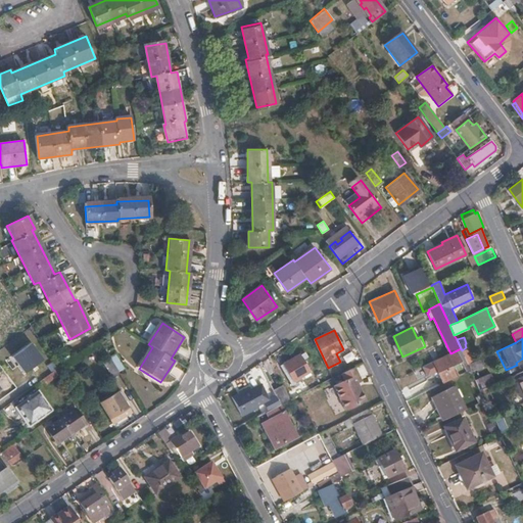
[(43,359),(30,341),(10,355),(24,373),(43,359)]
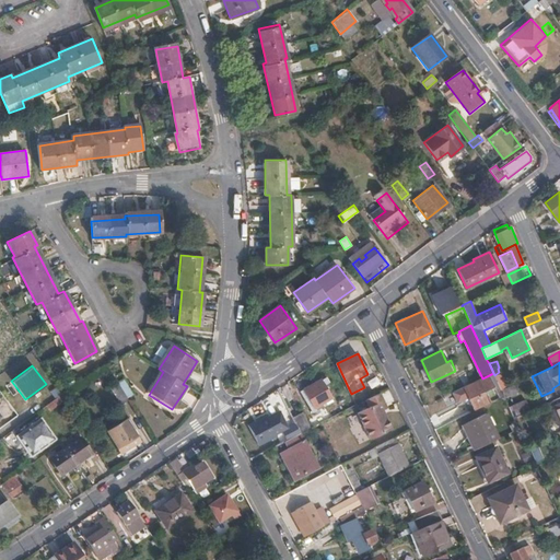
[(459,375),(465,386),(473,383),(470,380),(467,372),(459,375)]
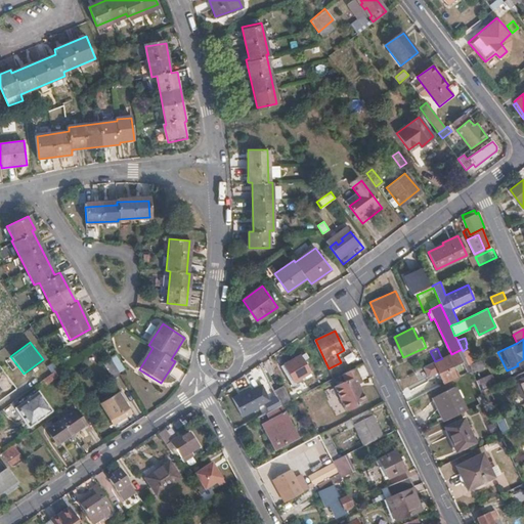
[(474,363),(467,348),(463,351),(469,365),(474,363)]
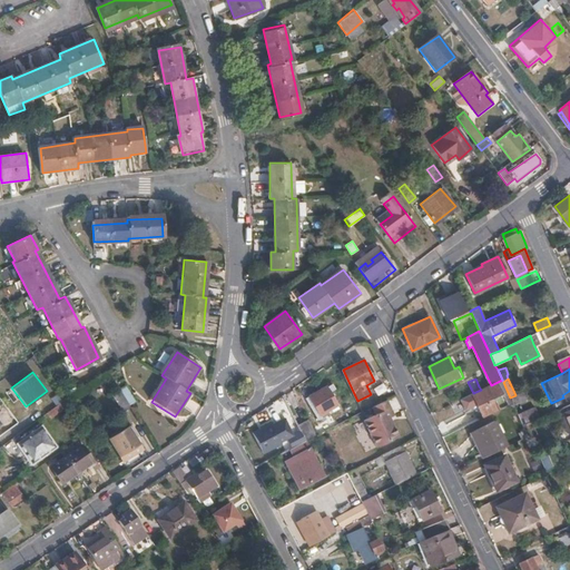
[(505,393),(500,381),(475,392),(485,415),(502,408),(499,402),(497,403),(494,399),(505,393)]
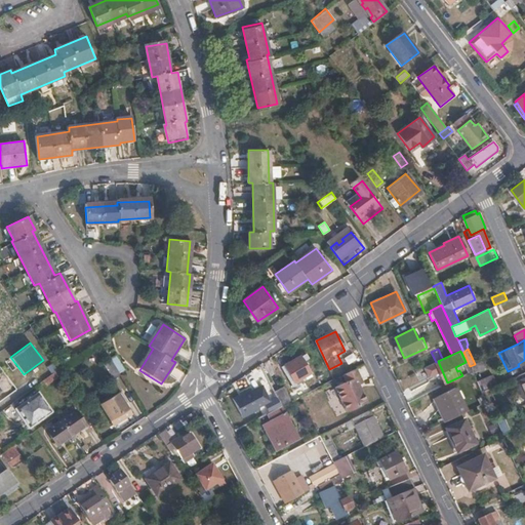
[(292,385),(311,375),(305,361),(310,359),(307,353),(301,356),(283,365),(292,385)]
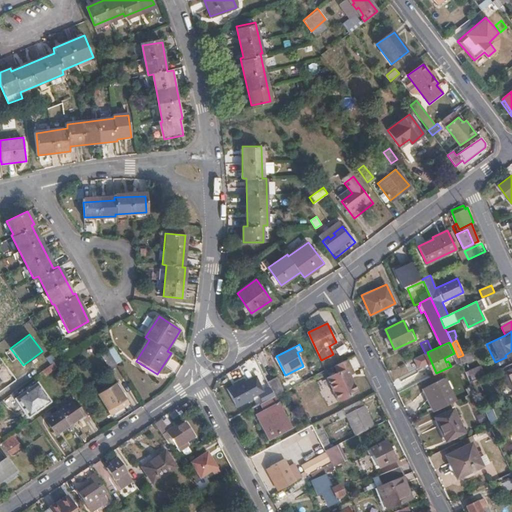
[(108,349),(115,362),(121,359),(113,346),(108,349)]
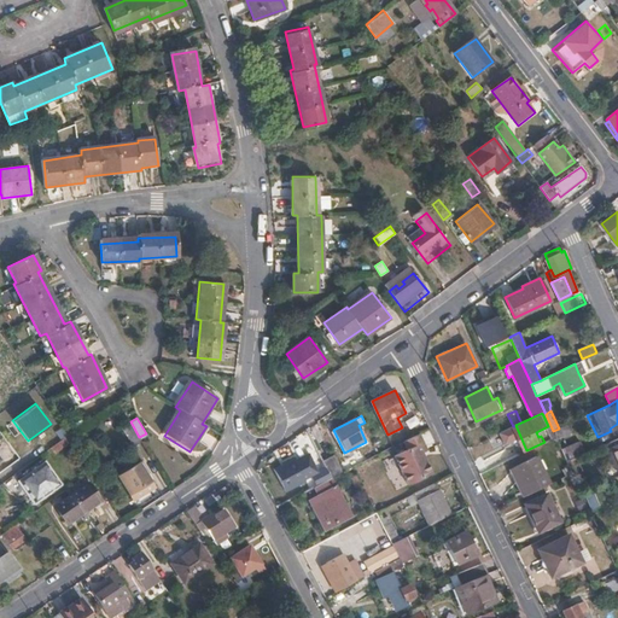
[(134,445),(140,441),(128,421),(104,436),(108,441),(124,431),(134,445)]
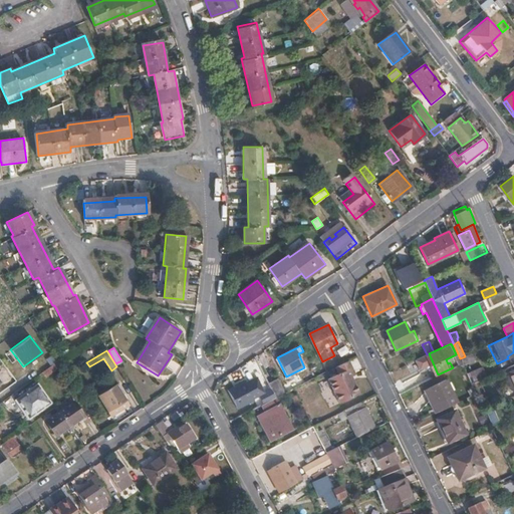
[(462,363),(463,365),(476,359),(473,352),(465,356),(460,358),(462,363)]
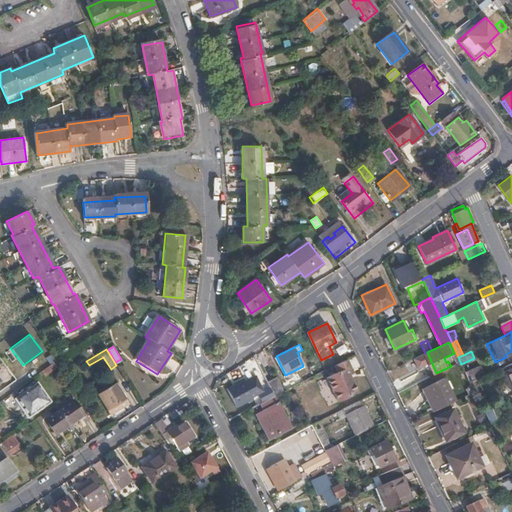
[(53,362),(50,357),(37,366),(40,371),(53,362)]
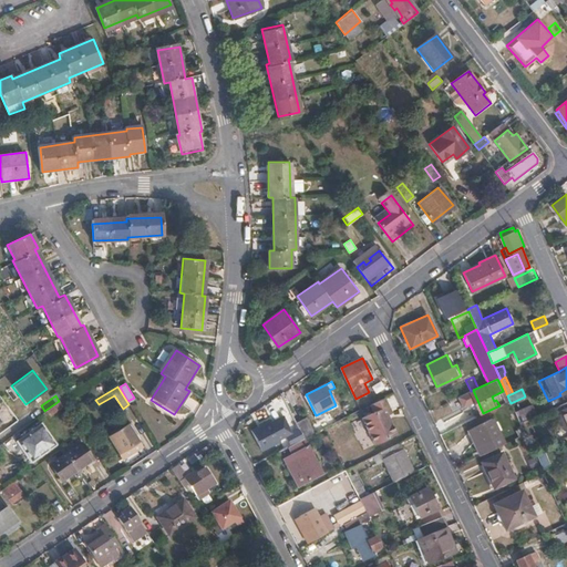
[(391,413),(383,398),(370,405),(373,412),(362,419),(364,422),(374,444),(395,433),(387,415),(391,413)]
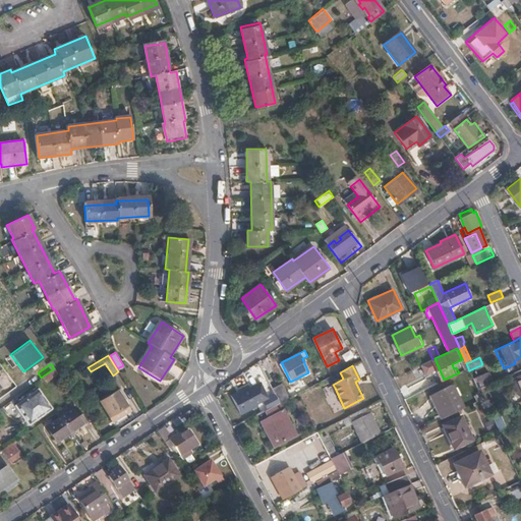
[(520,368),(511,373),(520,396),(520,368)]
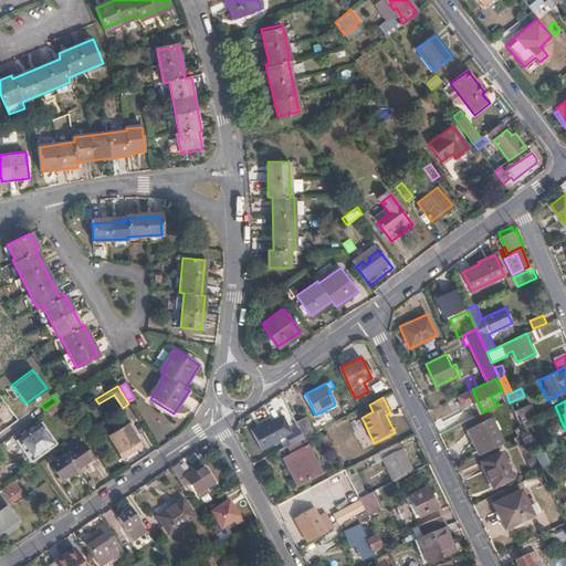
[(522,419),(535,412),(532,404),(519,410),(522,419)]
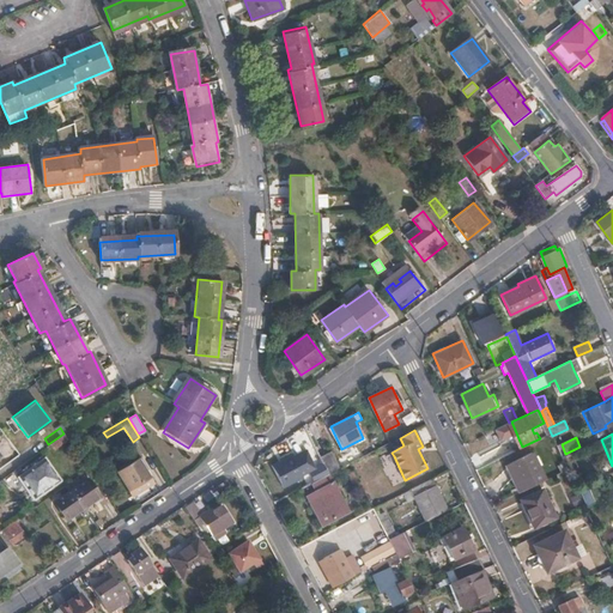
[(359,450),(363,456),(382,447),(380,439),(359,450)]
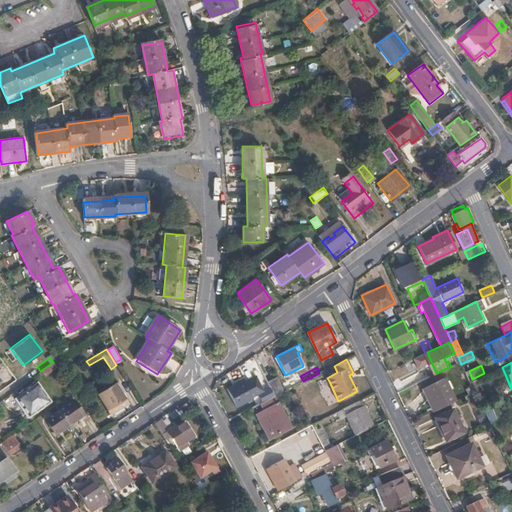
[(314,389),(329,381),(327,378),(324,371),(319,373),(303,381),(302,382),(312,402),(319,398),(314,389)]
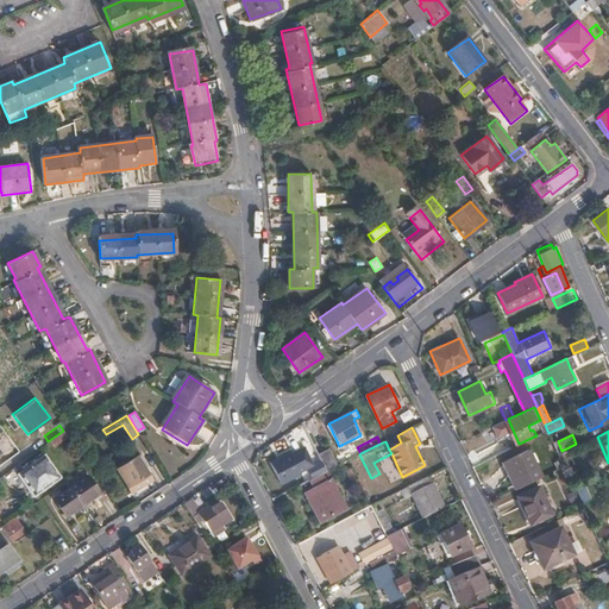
[(313,464),(303,446),(270,463),(280,481),(313,464)]
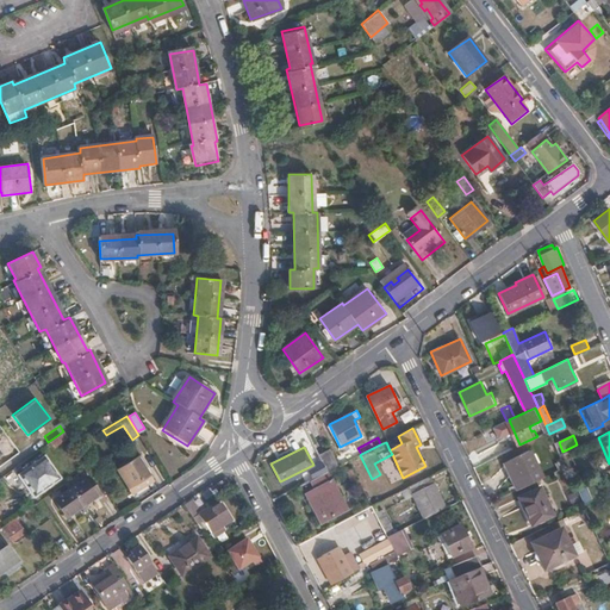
[(521,487),(547,474),(535,449),(506,462),(514,480),(517,478),(521,487)]
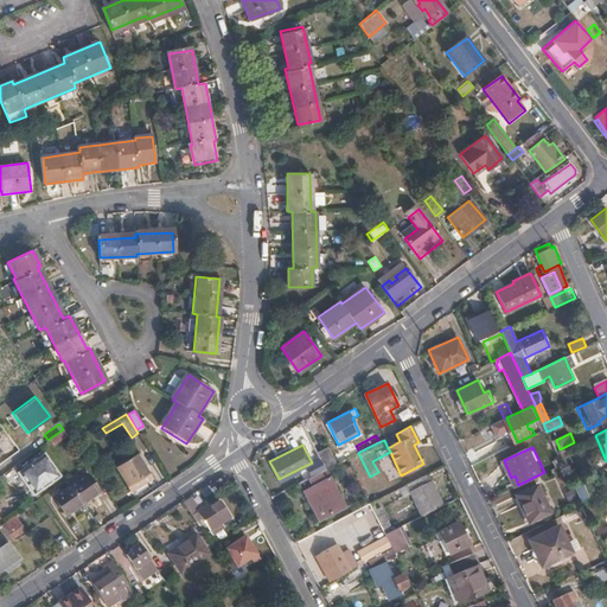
[(323,467),(331,464),(324,451),(317,454),(323,467)]
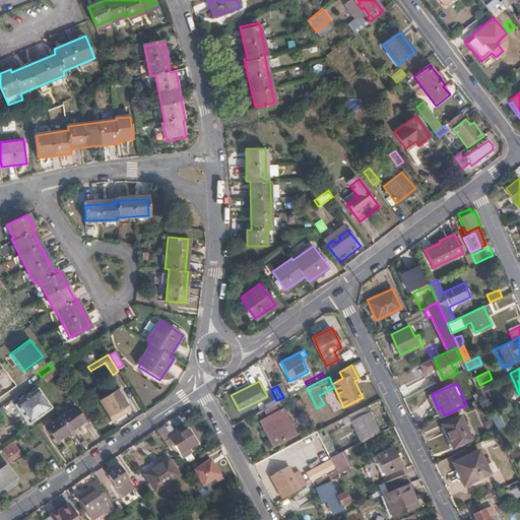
[(29,423),(51,407),(39,389),(17,405),(29,423)]
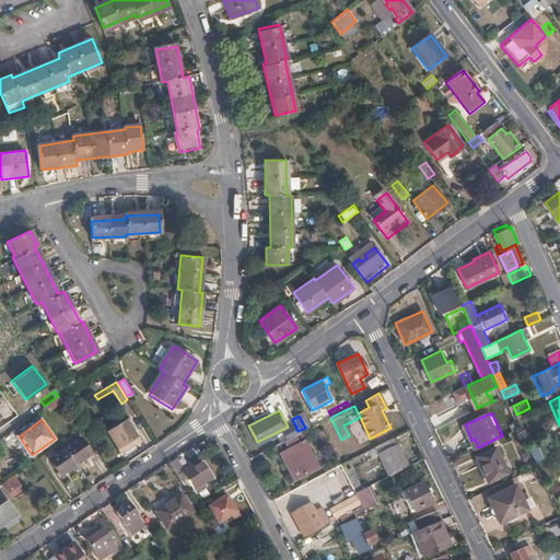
[(138,440),(126,419),(107,431),(120,452),(138,440)]
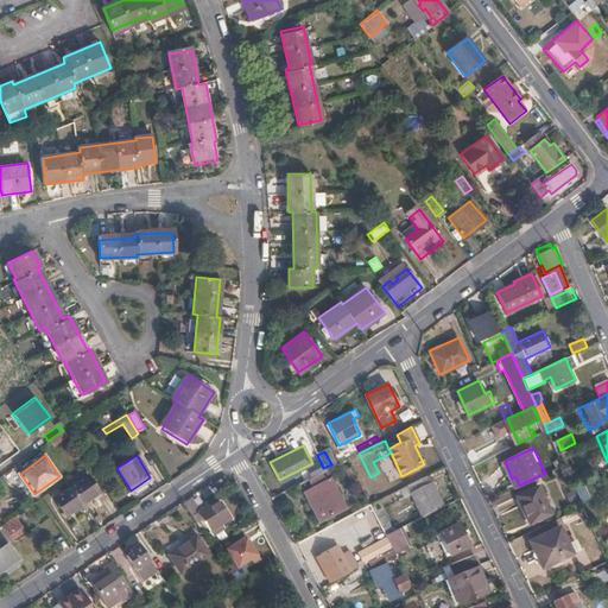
[(356,477),(350,466),(344,469),(350,481),(356,477)]
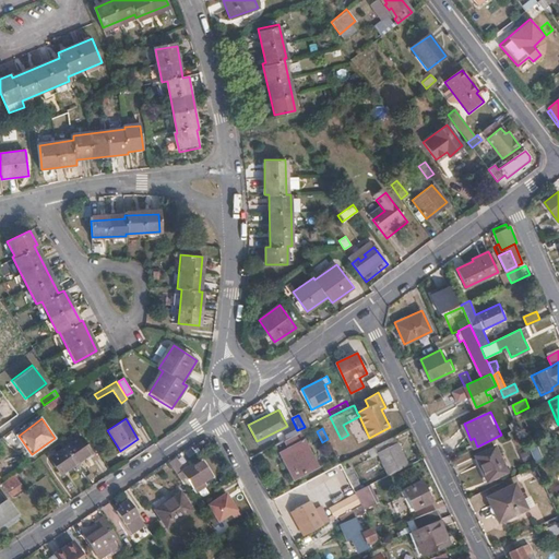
[(387,476),(409,464),(395,436),(371,447),(387,476)]
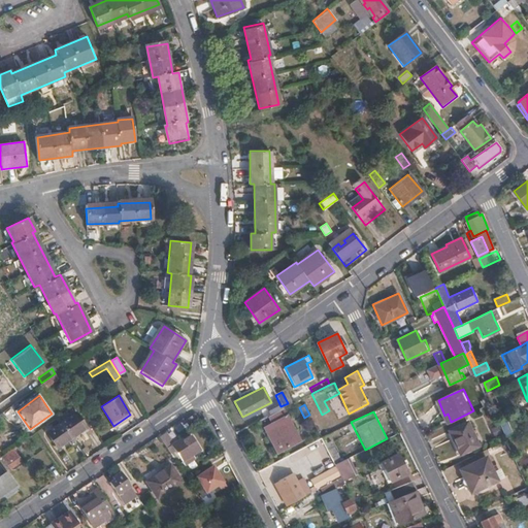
[(187,430),(200,421),(196,414),(182,423),(187,430)]
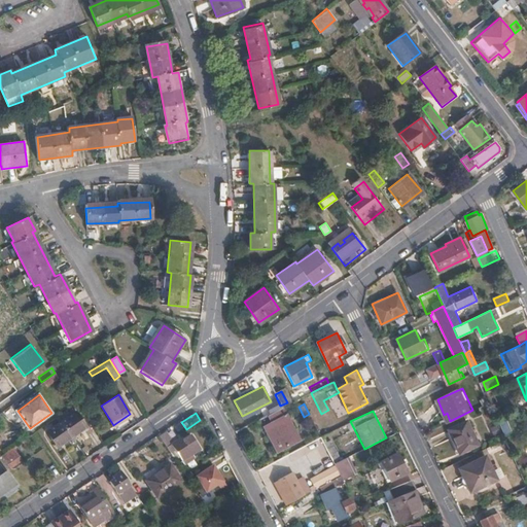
[(59,447),(86,428),(77,414),(48,431),(59,447)]
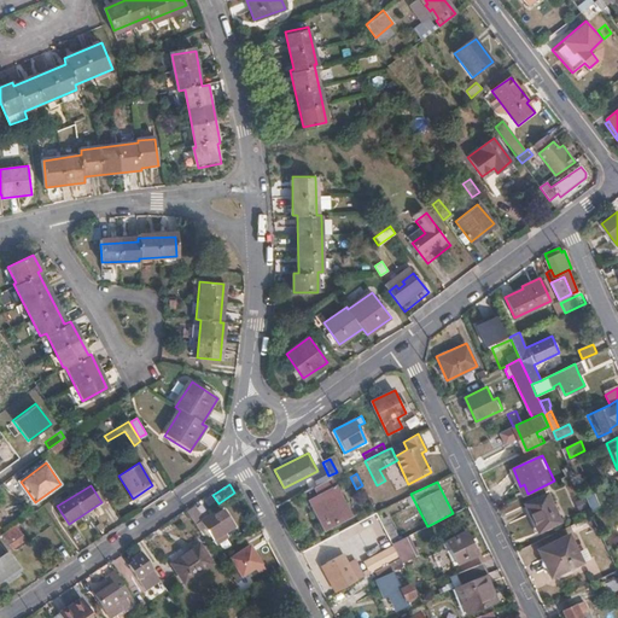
[(538,531),(561,522),(547,491),(525,502),(538,531)]
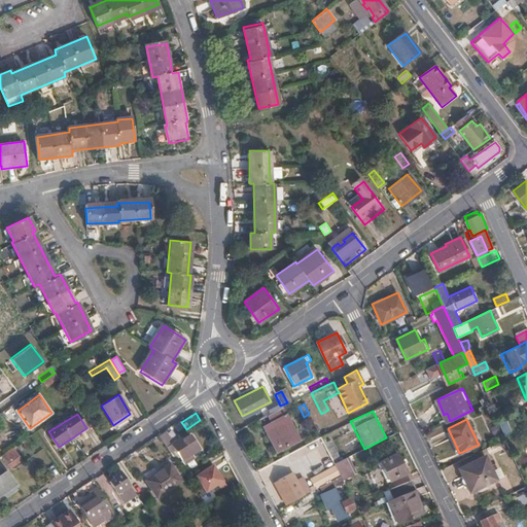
[(506,419),(499,423),(504,435),(512,431),(506,419)]
